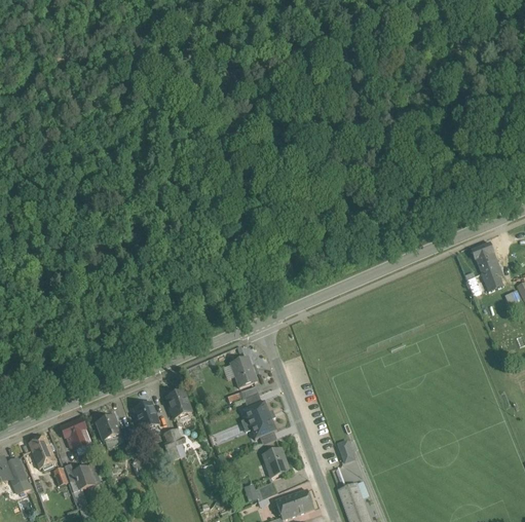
[(489,241),(471,249),(474,258),(476,258),(488,291),(502,285),(490,252),(493,251),(489,241)]
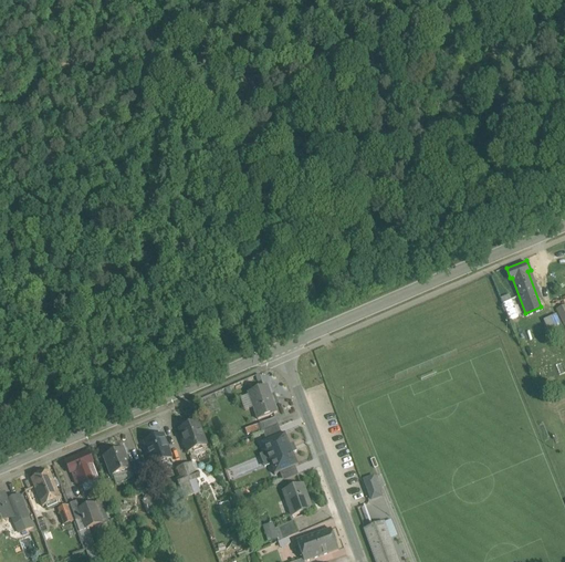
[(511,298),(503,301),(509,316),(518,313),(511,298)]
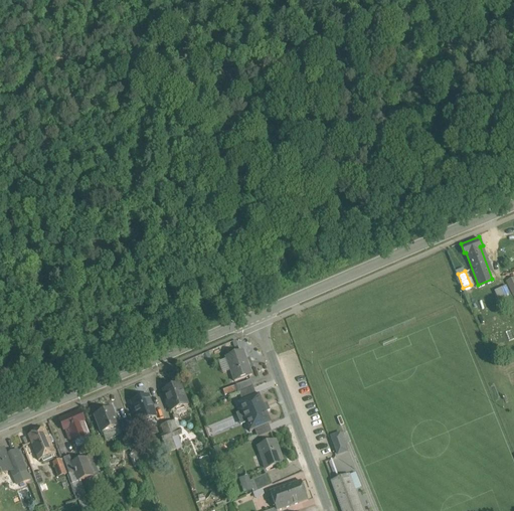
[(505,281),(500,283),(504,292),(509,290),(505,281)]
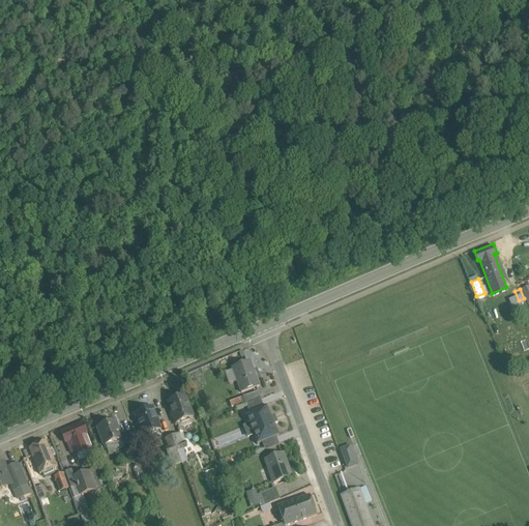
[(250,357),(231,364),(240,389),(258,383),(250,357)]
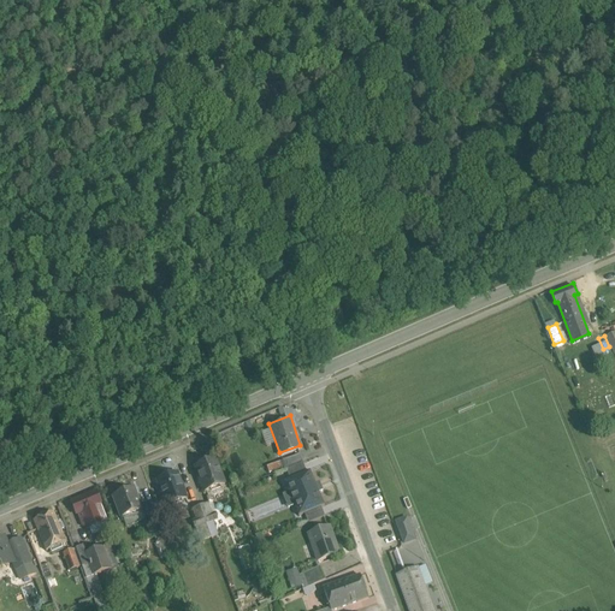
[(299,451),(282,457),(284,464),(301,458),(299,451)]
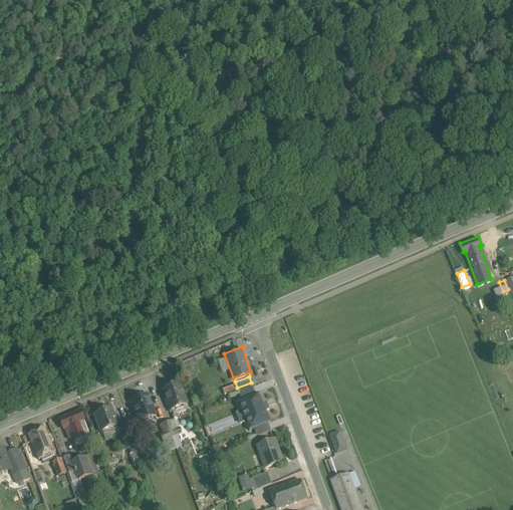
[(179,380),(162,387),(170,408),(187,402),(179,380)]
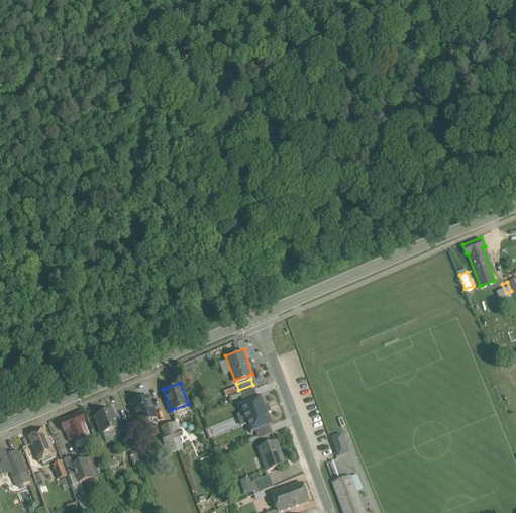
[(259,392),(237,401),(249,429),(271,420),(259,392)]
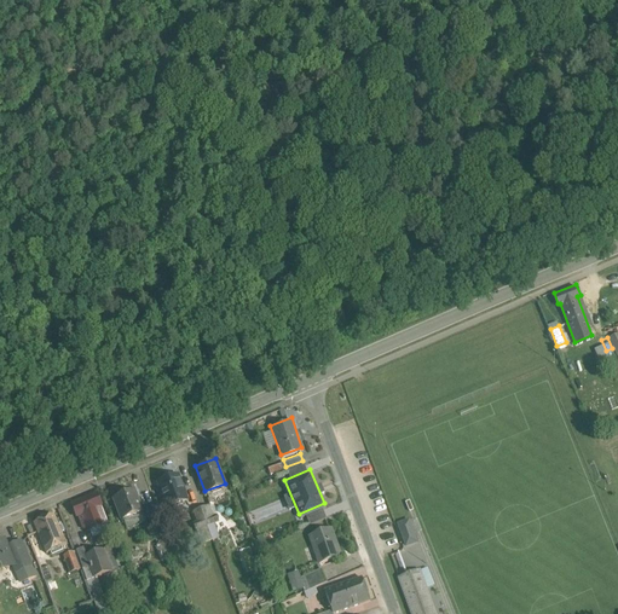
[(177,471),(157,480),(166,505),(186,498),(177,471)]
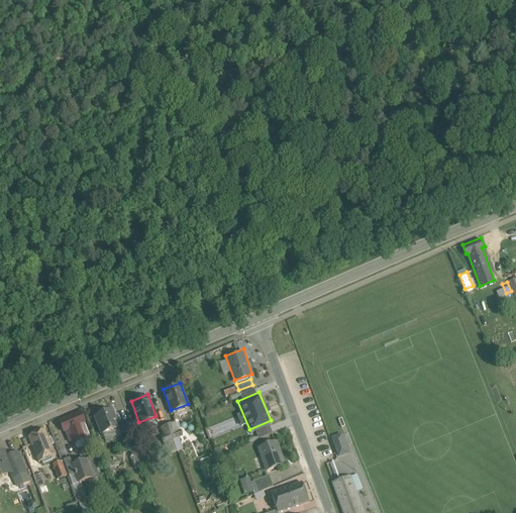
[(111,408),(94,414),(101,431),(119,425),(114,413),(113,413),(111,408)]
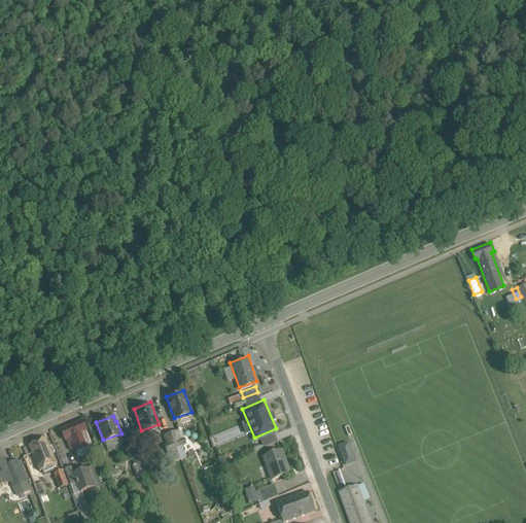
[(81,419),(61,427),(65,437),(68,444),(71,442),(74,449),(88,444),(81,429),(85,428),(81,419)]
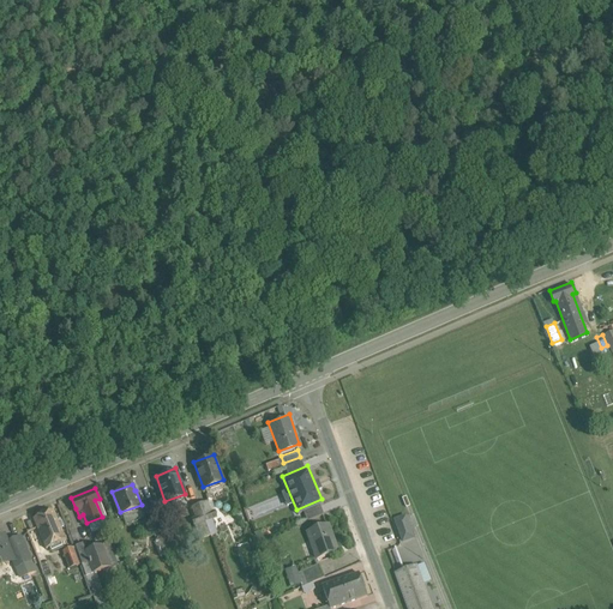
[(205,499),(198,501),(202,512),(210,510),(205,499)]
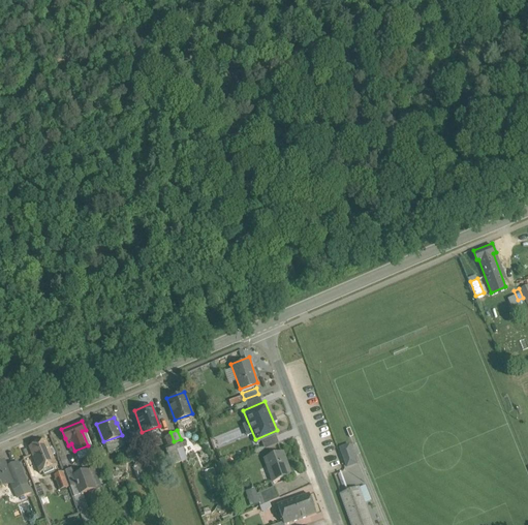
[(171,432),(164,435),(167,444),(174,441),(171,432)]
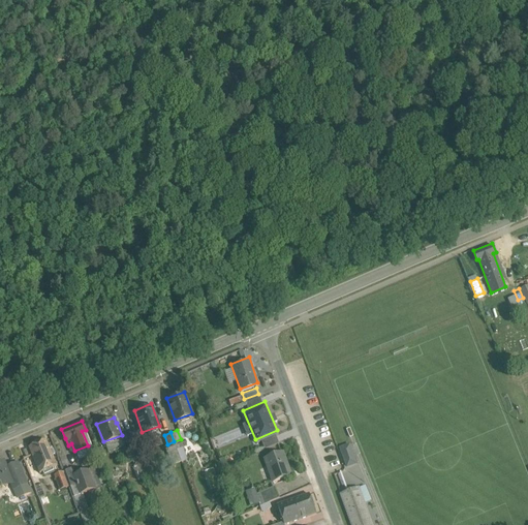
[(45,437),(28,444),(38,470),(56,463),(45,437)]
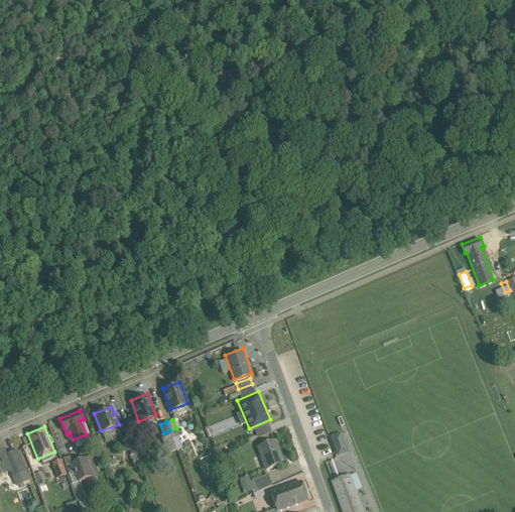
[(176,428),(169,430),(174,442),(179,441),(176,433),(180,431),(179,427),(176,428)]
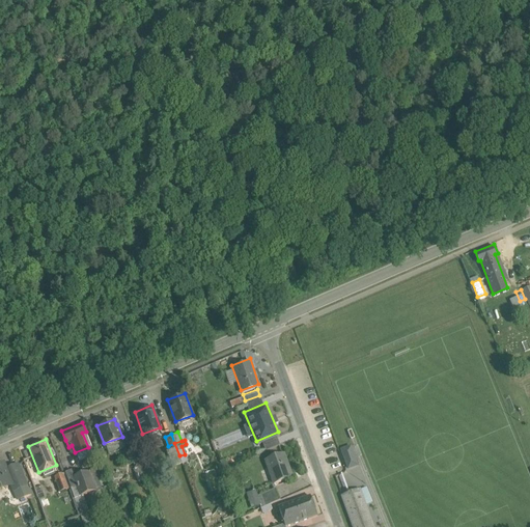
[(346,466),(358,462),(350,441),(338,445),(346,466)]
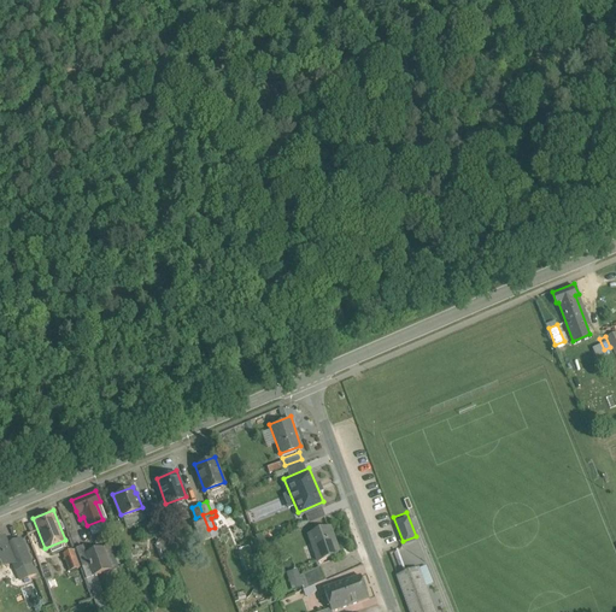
[(195,518),(192,519),(194,524),(195,524),(200,537),(211,534),(209,529),(203,515),(195,518)]
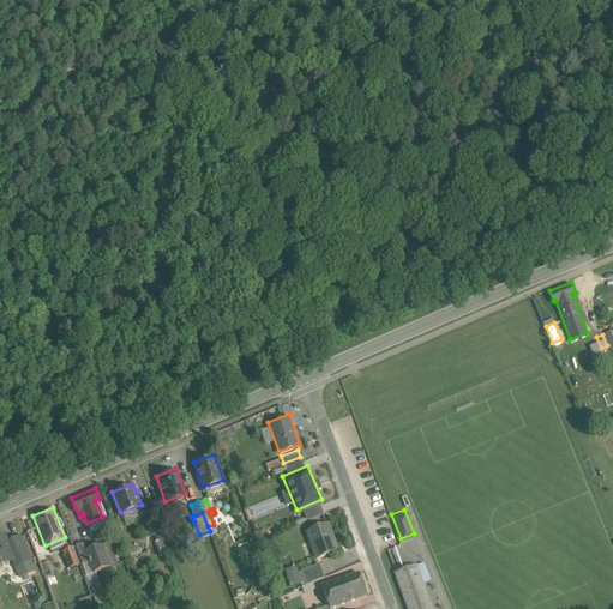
[(158,514),(145,519),(150,532),(163,528),(158,514)]
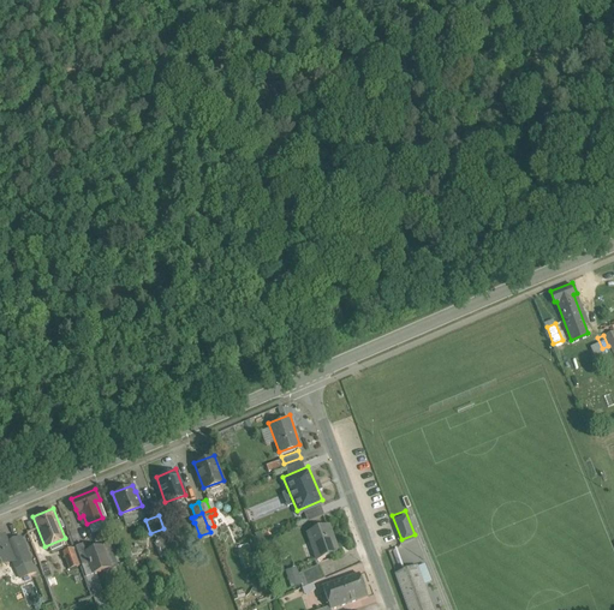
[(328,522),(307,531),(316,556),(337,549),(328,522)]
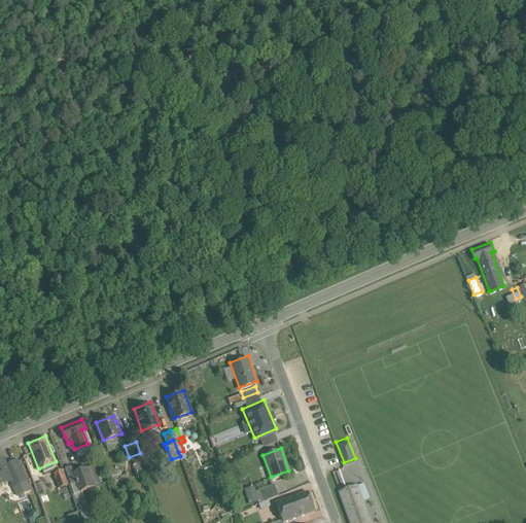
[(16,459),(4,464),(10,478),(12,484),(25,479),(16,459)]
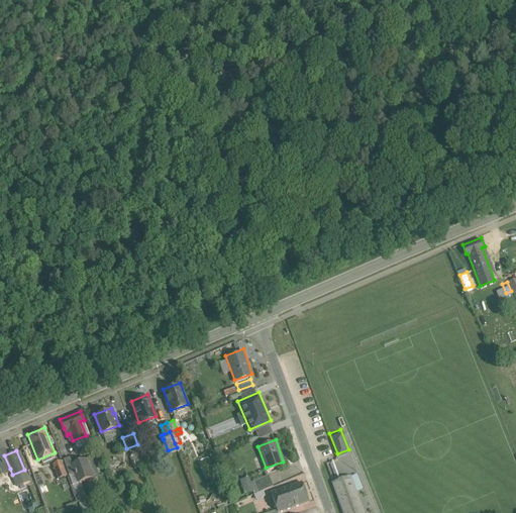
[(0,474),(10,469),(4,455),(2,456),(0,452),(0,474)]
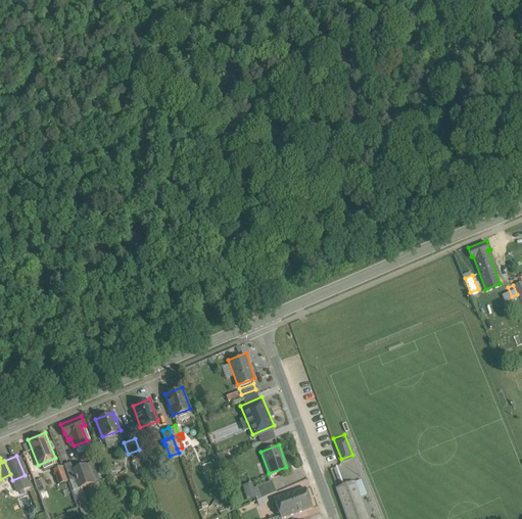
[(69,461),(63,463),(68,478),(75,476),(72,467),(69,461)]
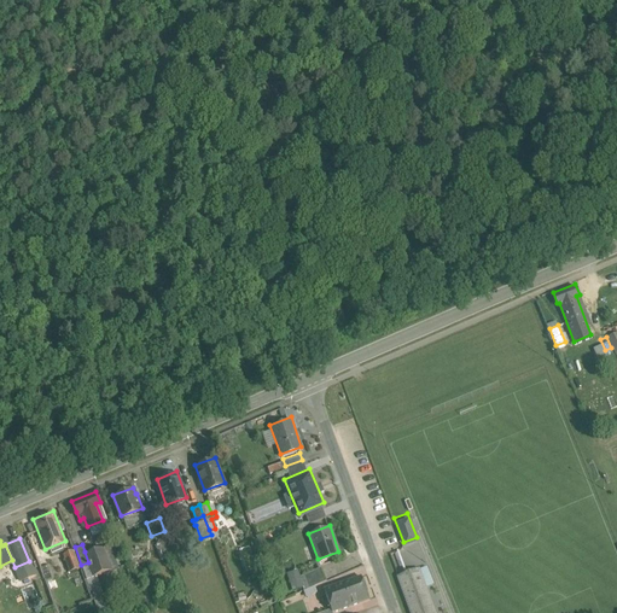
[(85,552),(88,562),(93,574),(110,568),(102,546),(85,552)]
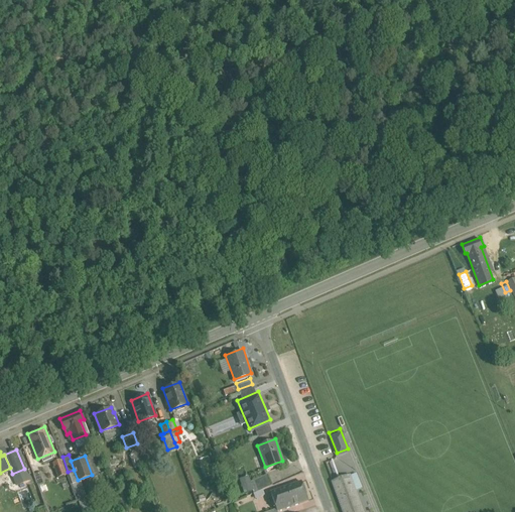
[(59,458),(52,461),(57,475),(65,473),(59,458)]
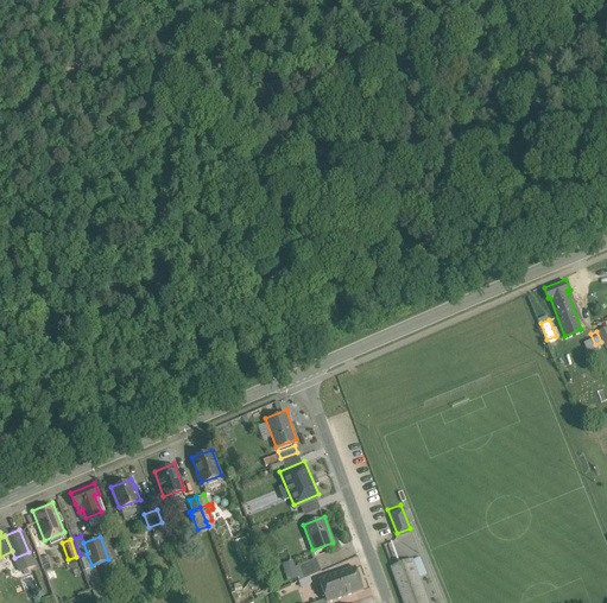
[(45,553),(38,556),(43,567),(49,565),(45,553)]
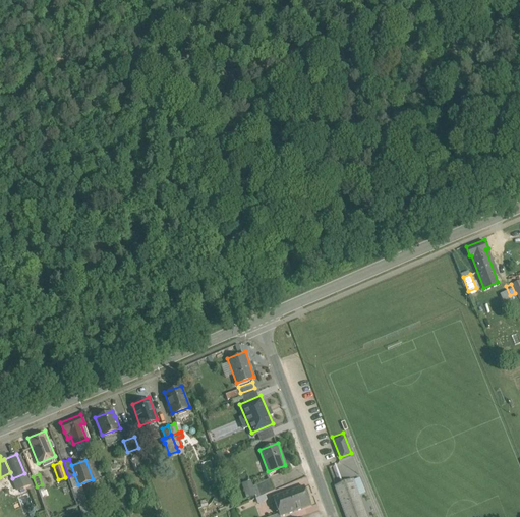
[(270,476),(254,482),(260,494),(274,487),(270,476)]
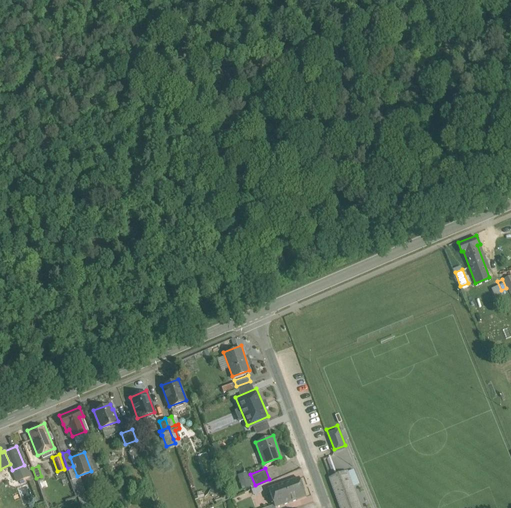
[(359,507),(352,487),(346,469),(329,475),(340,507),(359,507)]
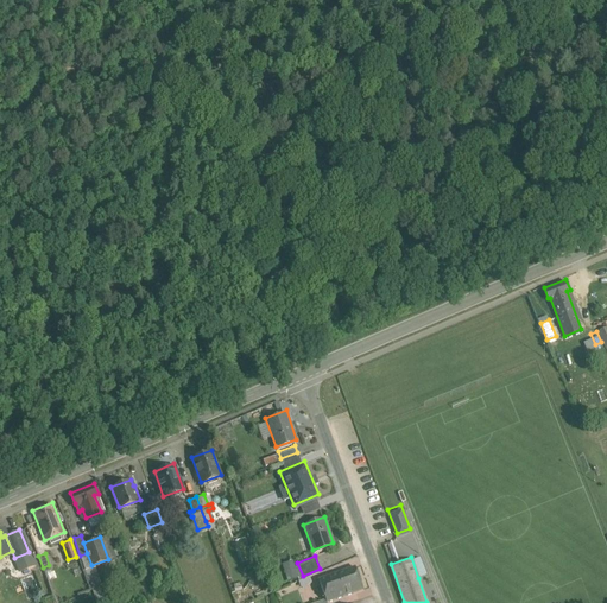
[(354,564),(317,577),(324,597),(326,600),(362,586),(354,564)]
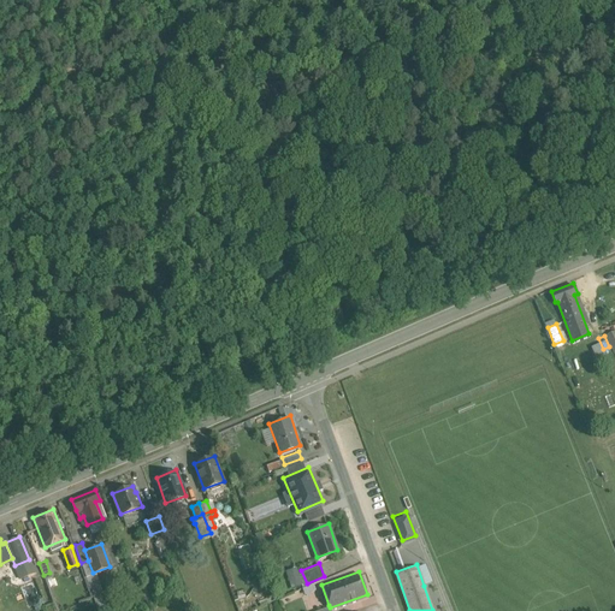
[(102,592),(93,595),(96,605),(106,601),(102,592)]
